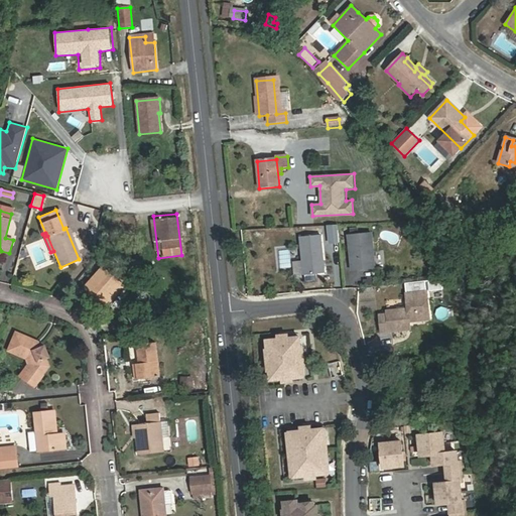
[(316,236),(296,238),(300,276),(311,275),(320,274),(316,236)]
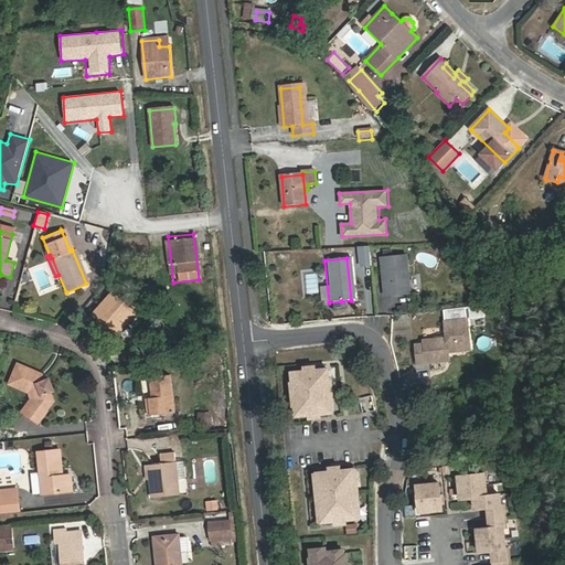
[(403,258),(377,260),(381,299),(406,297),(403,258)]
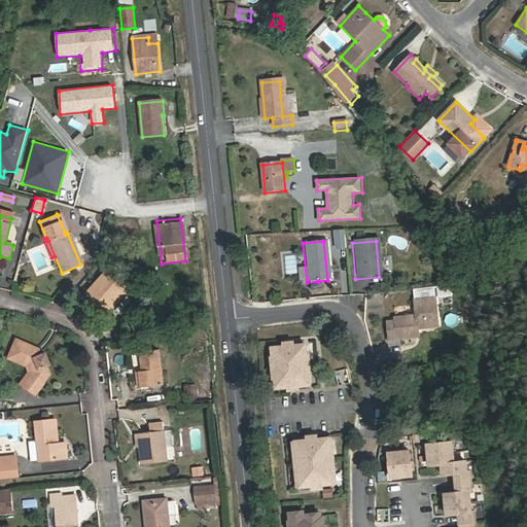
[(295,254),(284,256),(286,277),(297,276),(295,254)]
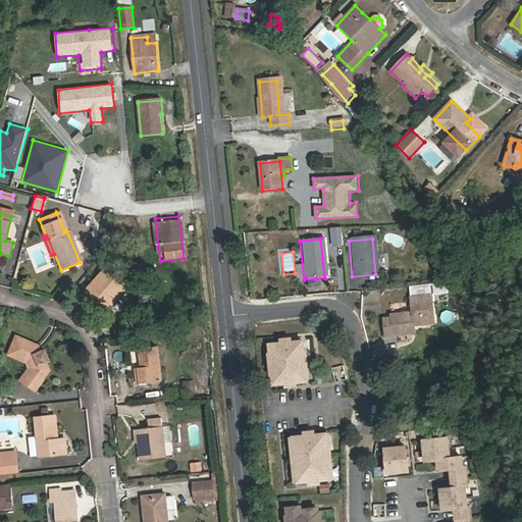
[(92,286),(112,304),(125,289),(105,270),(92,286)]
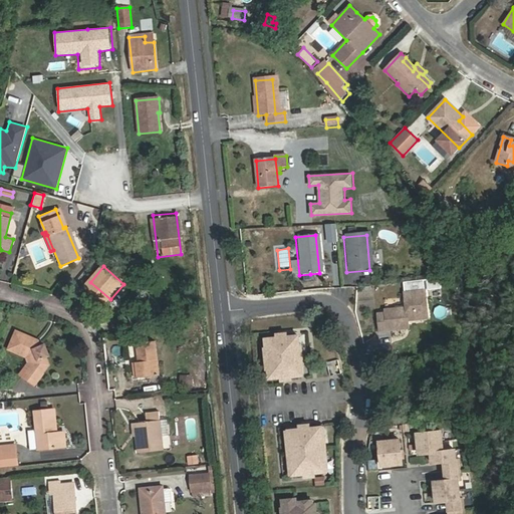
[(106,303),(110,299),(90,282),(86,286),(106,303)]
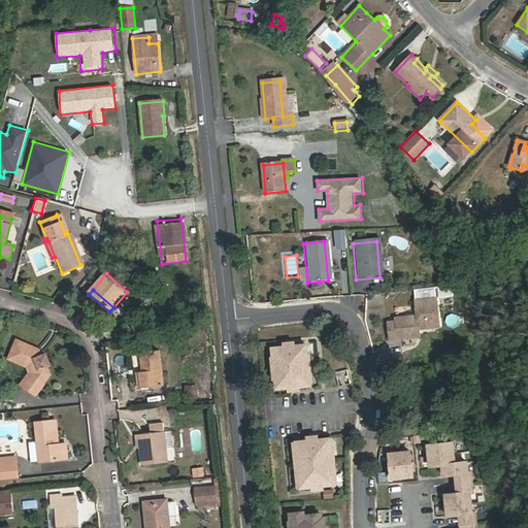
[(433,301),(411,303),(414,319),(392,321),(392,325),(384,325),(386,343),(411,340),(411,337),(416,336),(416,332),(436,330),(433,301)]
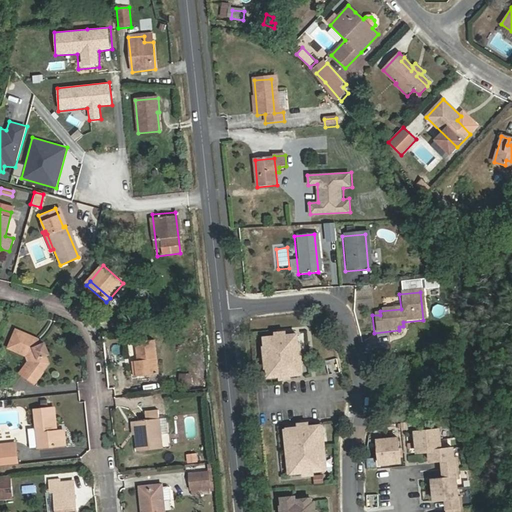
[(9,348),(26,355),(31,357),(32,362),(27,369),(31,374),(28,378),(35,383),(48,364),(45,356),(49,354),(45,345),(39,347),(36,339),(16,330),(9,348)]
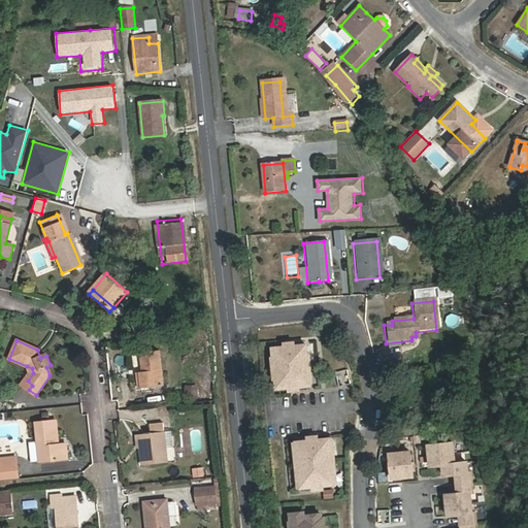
[(303,349),(269,353),(270,363),(272,363),(274,382),(272,382),(273,393),(307,389),(306,378),(303,378),(301,360),(304,360),(303,349)]
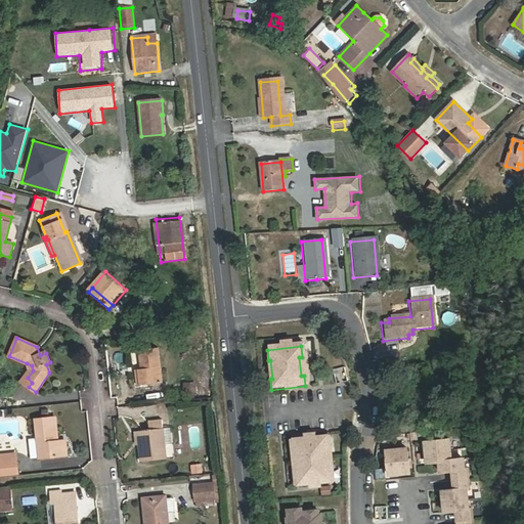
[(142,369),(138,370),(140,385),(163,382),(159,349),(139,351),(142,369)]
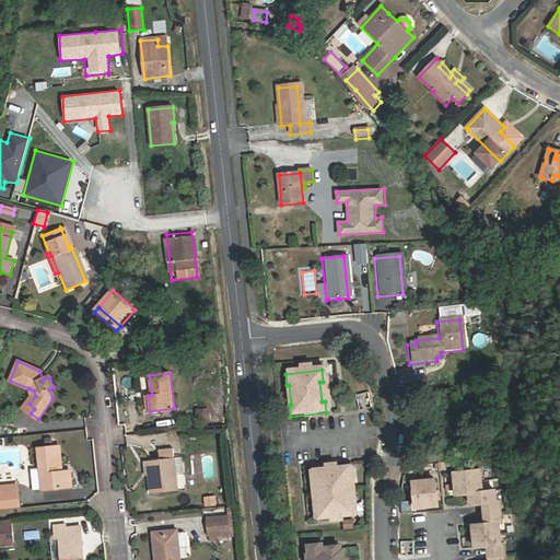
[(34,391),(28,388),(31,397),(22,408),(31,413),(34,409),(30,404),(35,396),(34,391)]
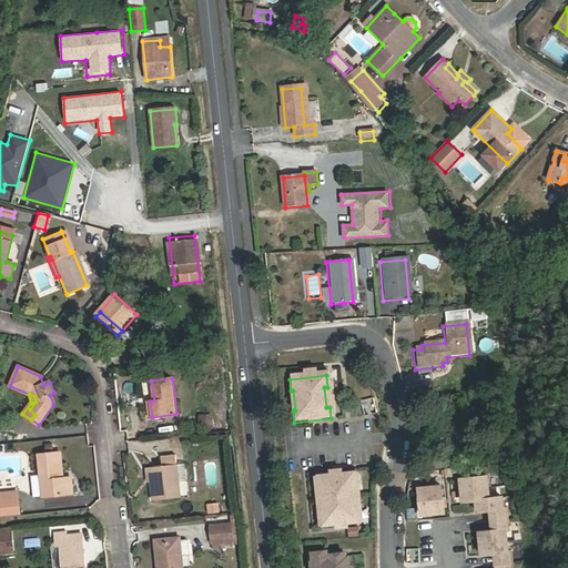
[(43,497),(69,494),(68,479),(63,479),(61,453),(38,455),(43,497)]
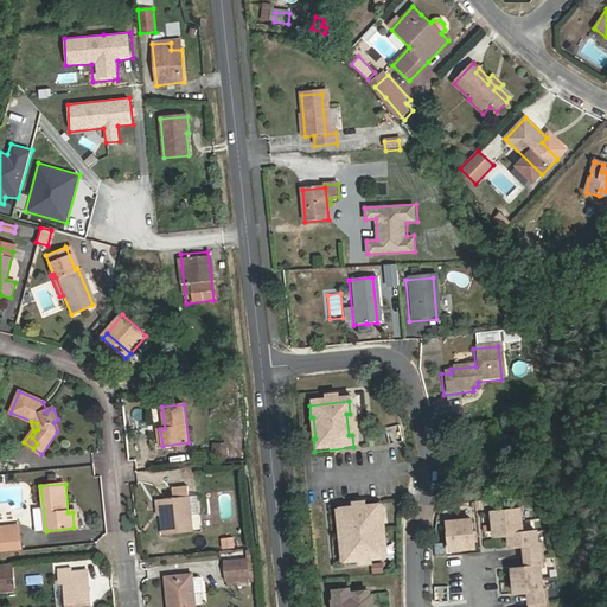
[(186,486),(172,489),(173,499),(159,500),(161,515),(164,535),(193,531),(191,516),(190,498),(187,498),(186,486)]
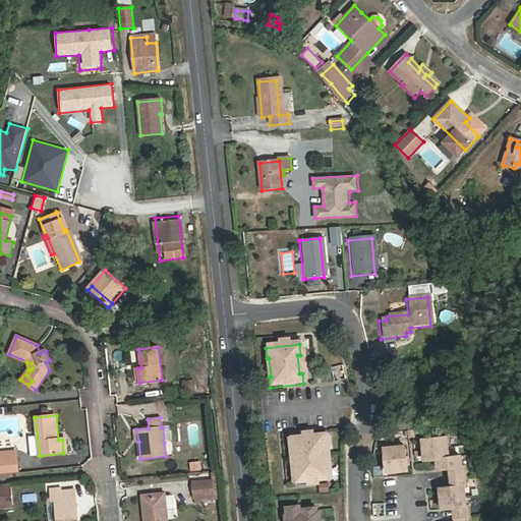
[(169,426),(163,427),(164,443),(171,442),(169,426)]
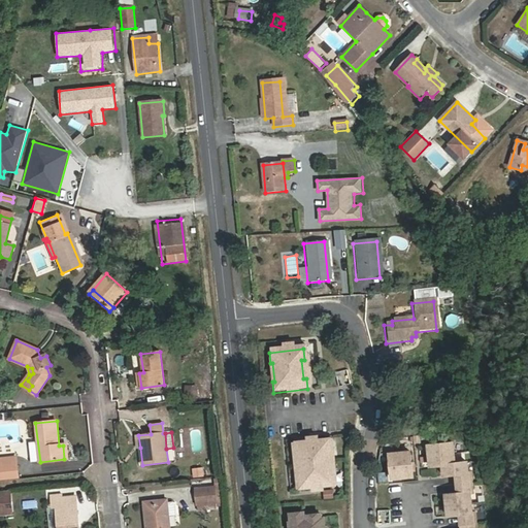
[(326,463),(326,455),(327,455),(327,452),(326,443),(292,447),(293,455),(293,458),(294,458),(295,466),(296,473),(297,481),(295,481),(296,489),(297,492),(330,489),(330,486),(329,476),(328,477),(327,471),(326,463)]
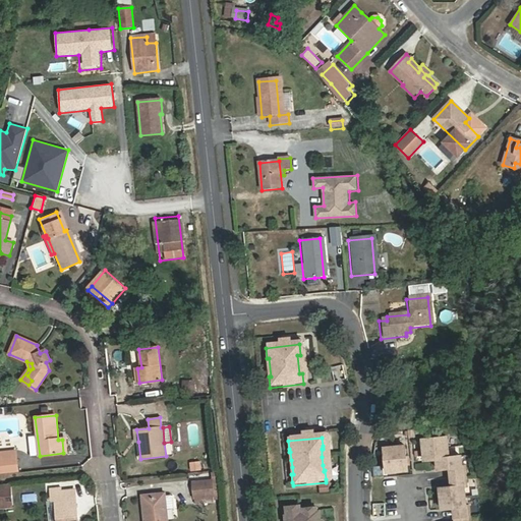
[(447,442),(423,444),(425,464),(437,463),(439,474),(450,472),(462,471),(462,470),(462,462),(461,460),(454,461),(450,461),(449,453),(448,451),(447,442)]
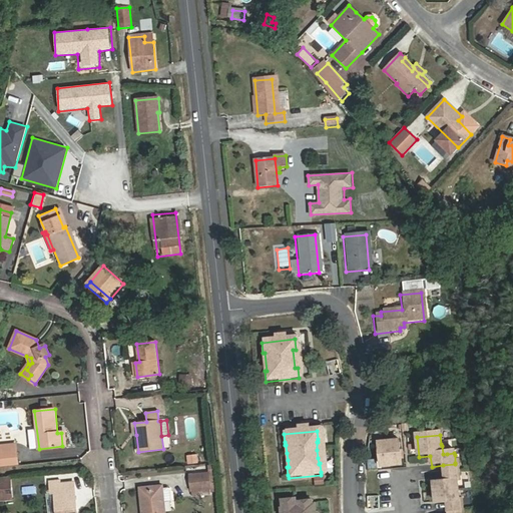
[(379,445),(381,469),(402,467),(400,443),(399,443),(391,444),(389,444),(381,445),(379,445)]
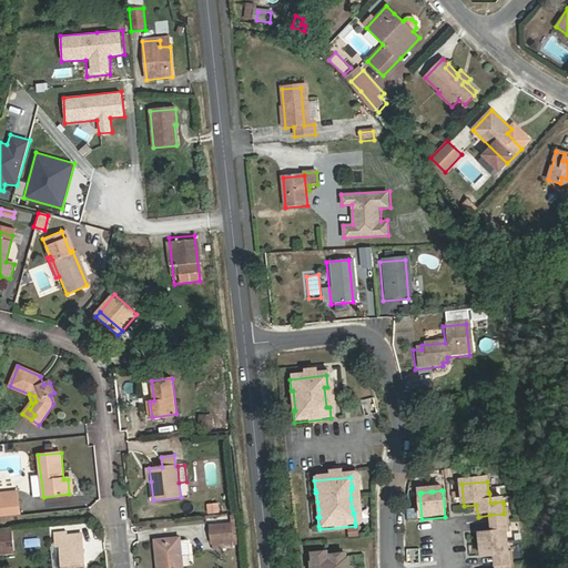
[(0,515),(19,513),(18,499),(0,501),(0,515)]
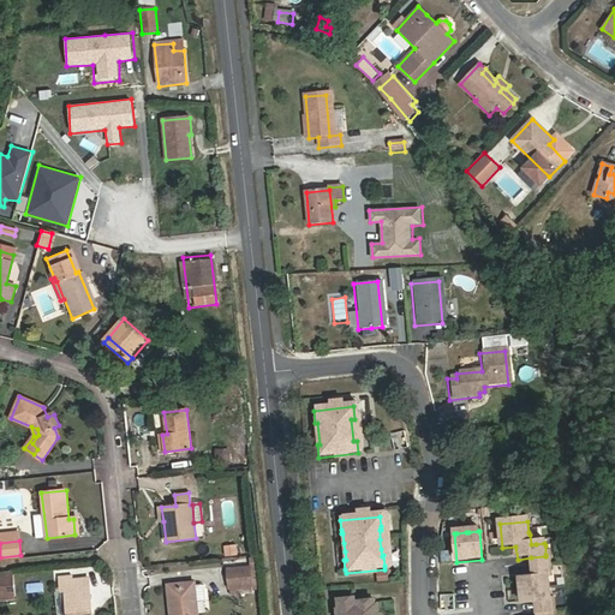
[(225,556),(238,554),(237,543),(224,545),(225,556)]
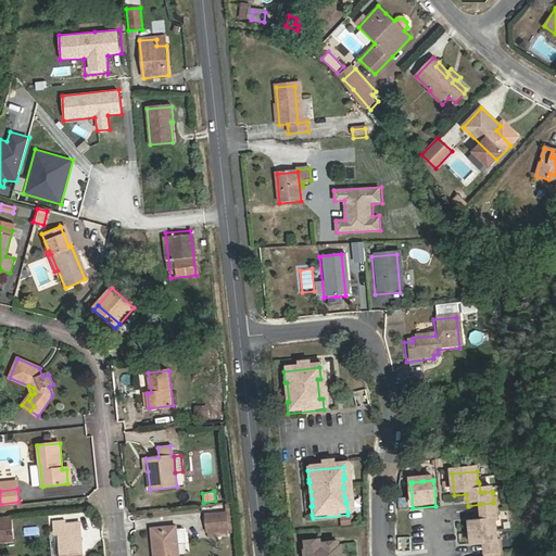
[(493,503),(480,504),(481,515),(497,513),(496,502),(493,502),(493,503)]
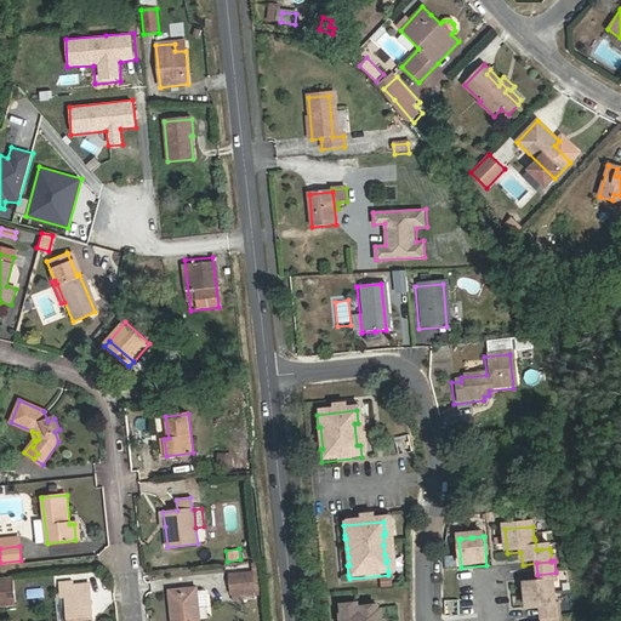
[(229,575),(232,593),(254,591),(255,591),(254,573),(229,575)]
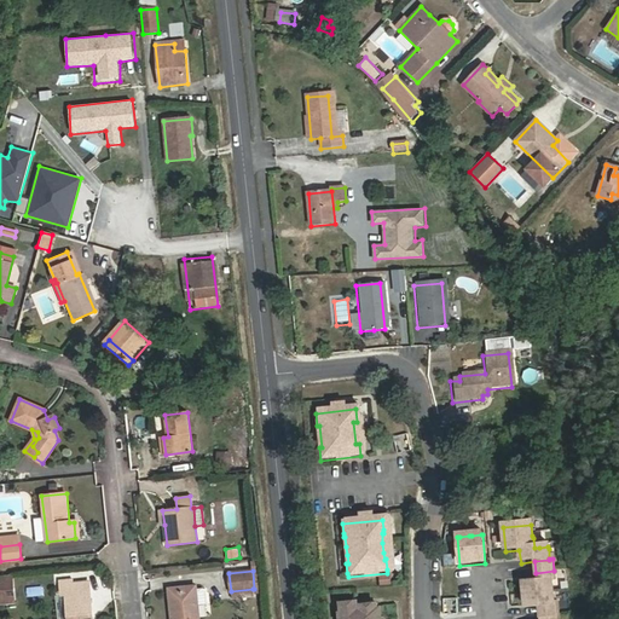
[(554,571),(536,573),(537,584),(551,583),(555,583),(554,571)]
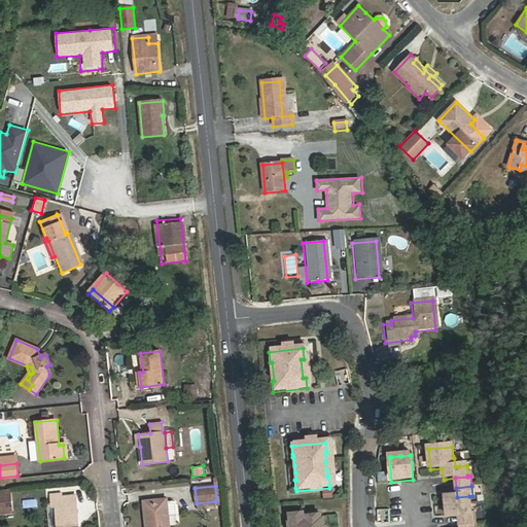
[(0,489),(0,514),(13,514),(13,489),(0,489)]
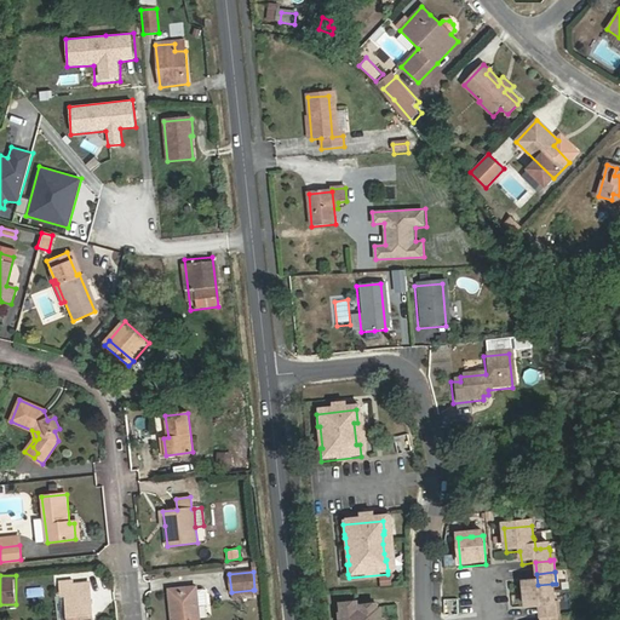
[(540,609),(555,608),(554,597),(554,595),(552,584),(538,585),(523,586),(526,610),(540,609)]
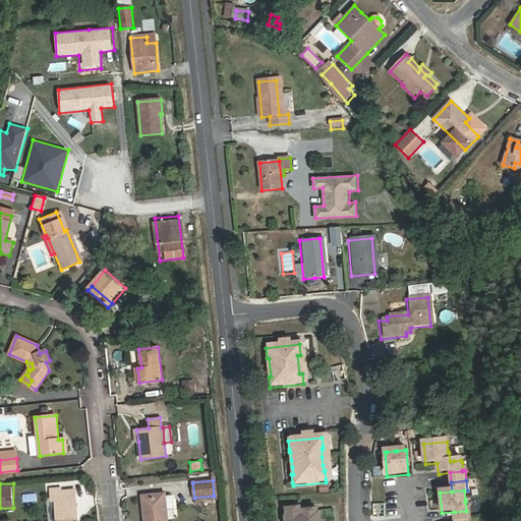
[(62,491),(52,493),(53,504),(57,504),(58,520),(77,520),(78,519),(76,520),(74,502),(76,502),(75,494),(63,495),(62,491)]
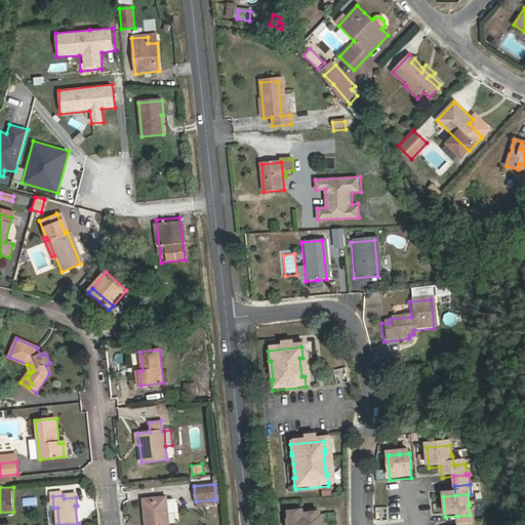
[(149,519),(145,520),(145,524),(168,524),(166,497),(147,499),(149,519)]
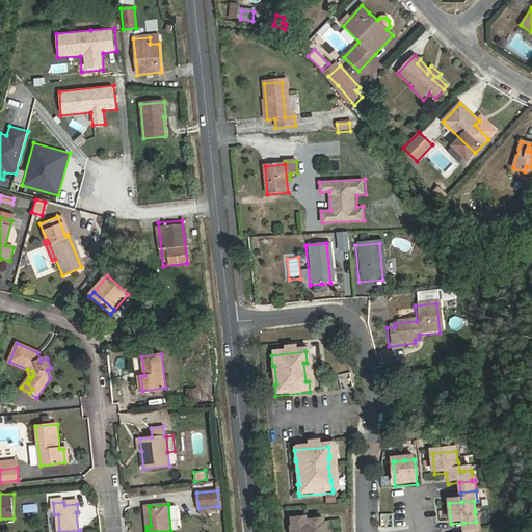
[(217,506),(198,508),(200,514),(218,512),(217,506)]
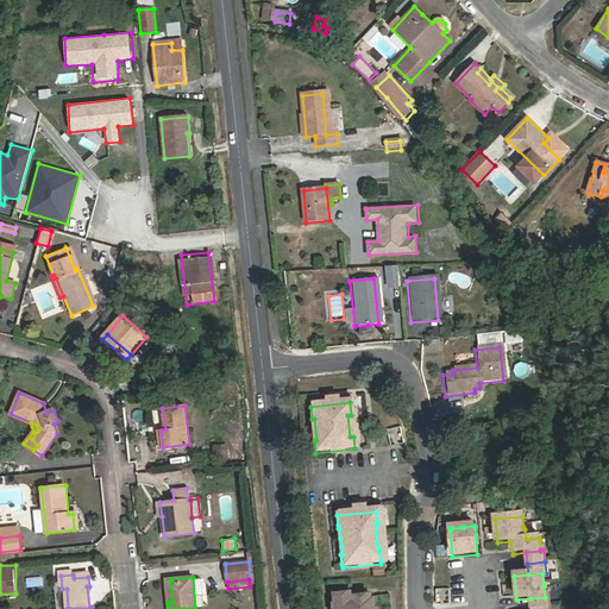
[(369,608),(369,602),(347,604),(346,596),(331,597),(332,607),(336,607),(334,608),(369,608)]
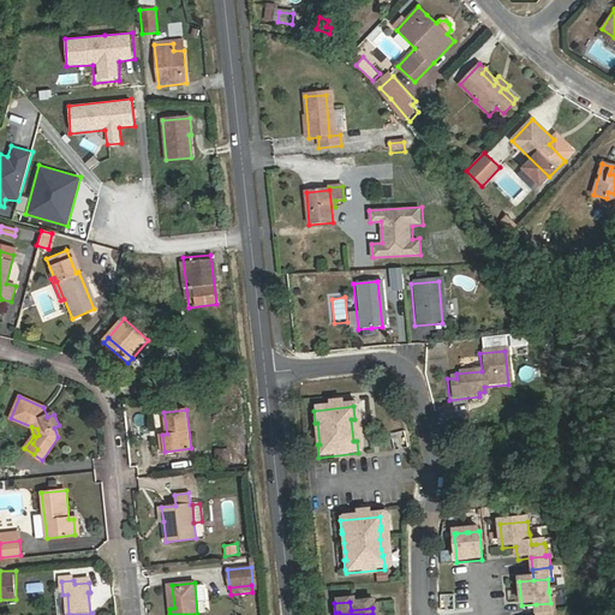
[(550,603),(536,604),(537,614),(550,614),(555,614),(554,602),(550,603)]
